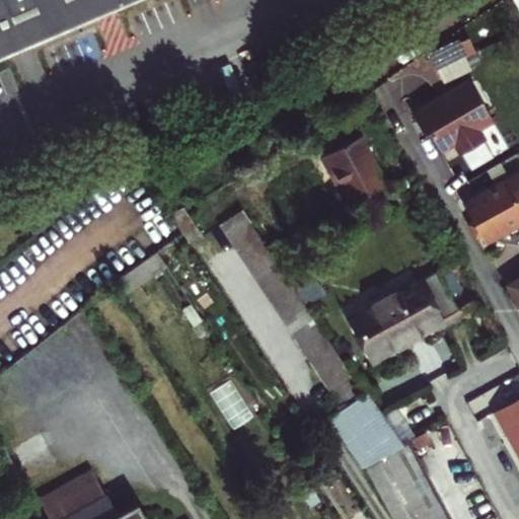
[(0,0),(0,56),(130,0),(0,0)]
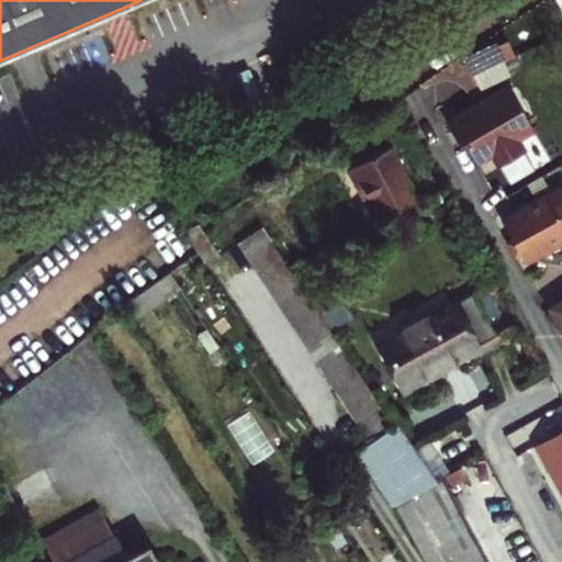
[(492,53),(467,65),(479,92),(504,79),(492,53)]
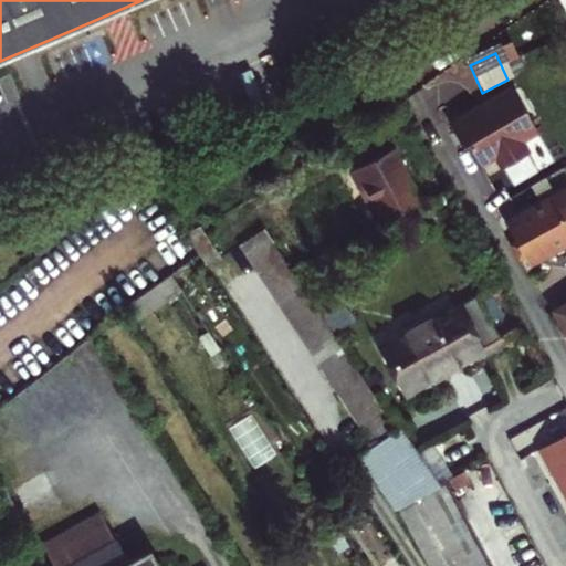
[(450,125),(454,133),(460,130),(480,166),(495,158),(502,170),(528,156),(522,144),(537,135),(513,91),(450,125)]
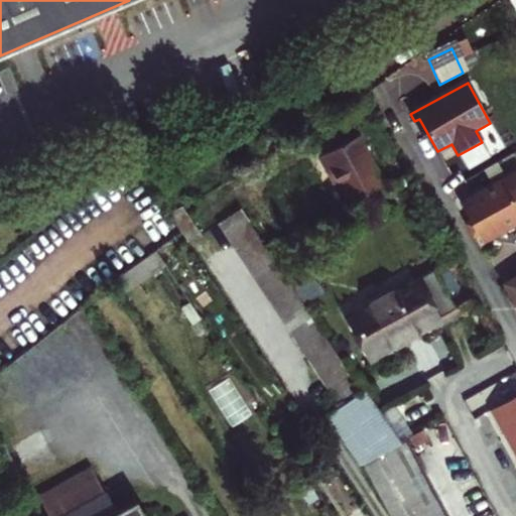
[(321,153),(349,204),(385,183),(358,133),(321,153)]
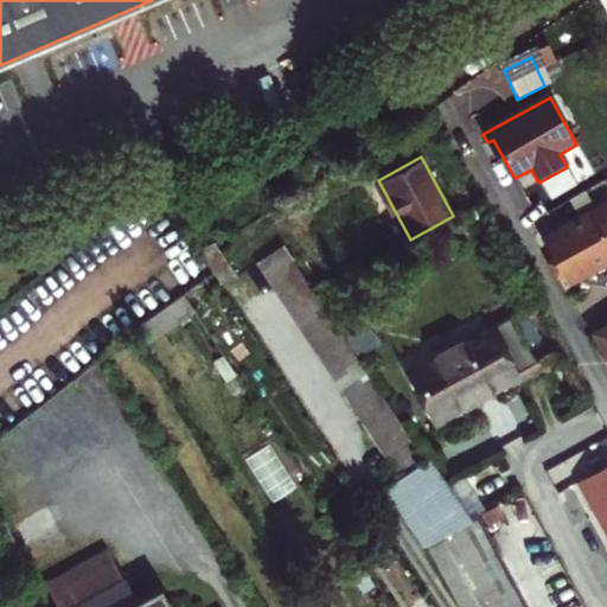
[(606,198),(540,240),(566,285),(606,260),(606,198)]
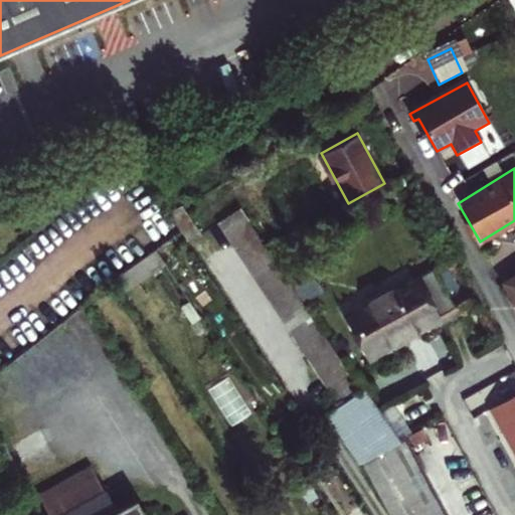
[(185,207),(171,217),(181,232),(188,243),(203,233),(185,207)]
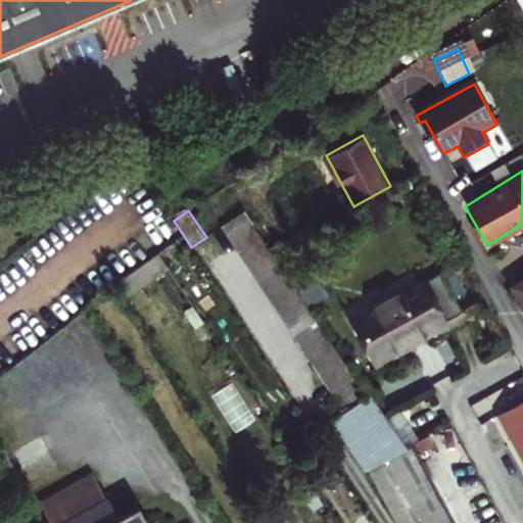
[(221,228),(318,374),(324,383),(333,396),(339,392),(350,409),(368,397),(245,211),(221,228)]
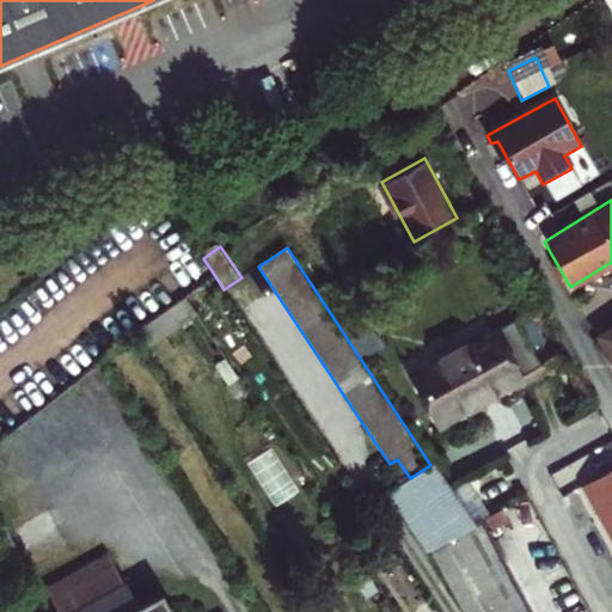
[(144,346),(196,311),(187,297),(135,334),(144,346)]
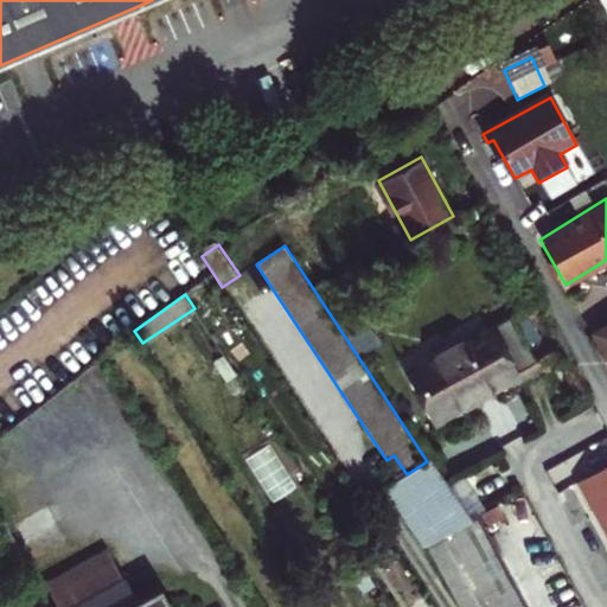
[(410,365),(434,413),(535,360),(511,313),(410,365)]
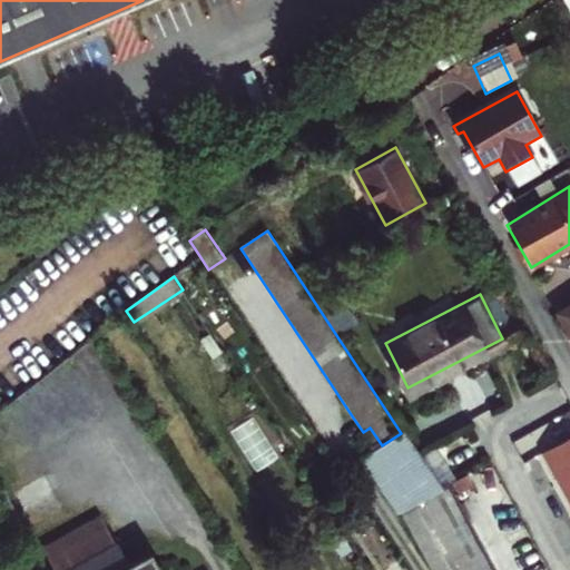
[(569,305),(557,313),(569,335),(569,305)]
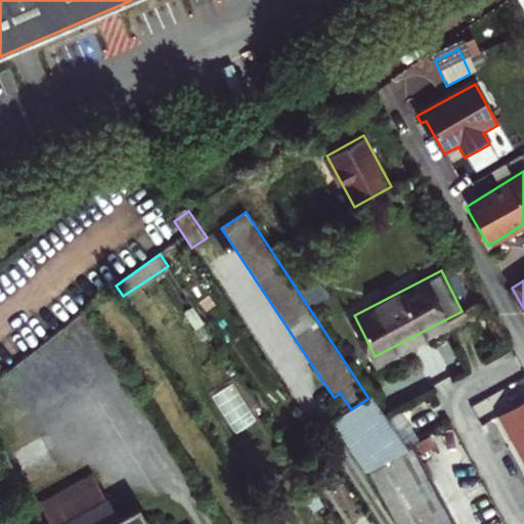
[(234,385),(215,397),(237,433),(258,420),(234,385)]
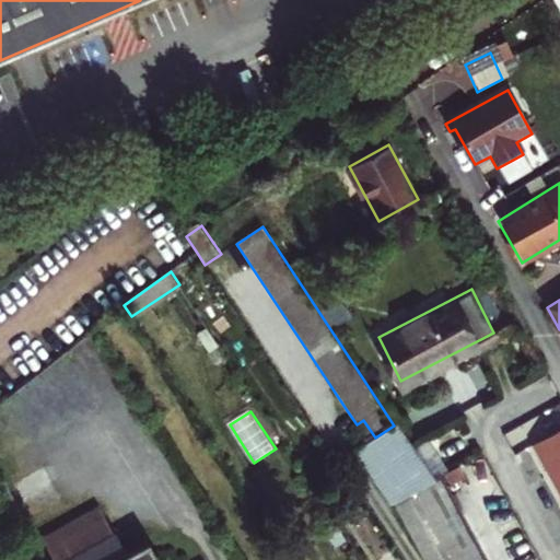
[(398,432),(358,458),(389,505),(396,502),(435,479),(397,423),(394,426),(398,432)]
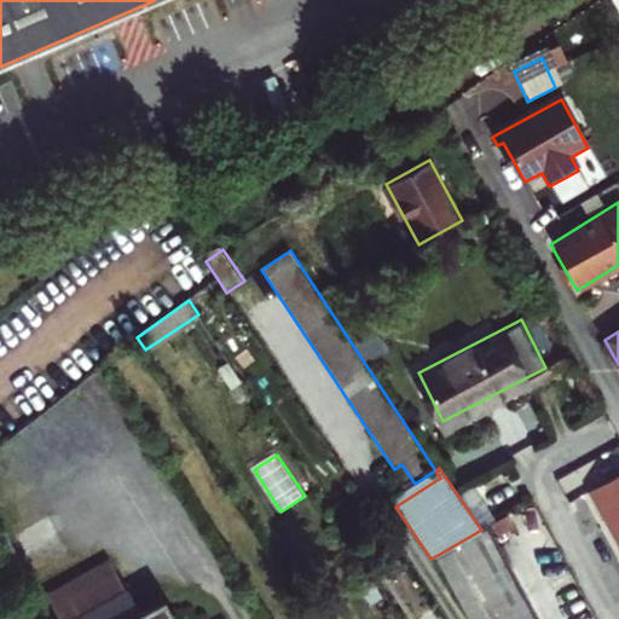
[(440,478),(435,470),(415,484),(391,499),(395,507),(440,478)]
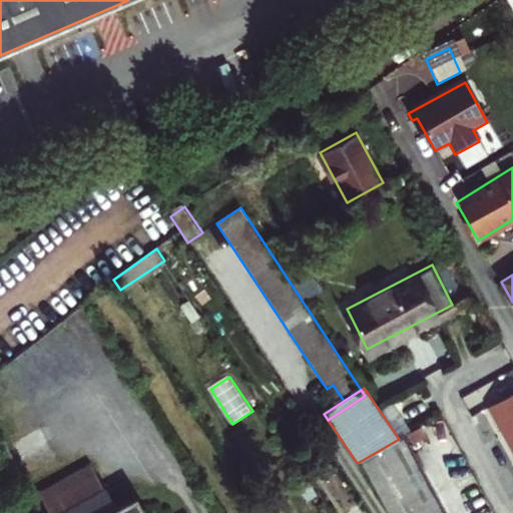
[(512,393),(489,406),(512,449),(512,393)]
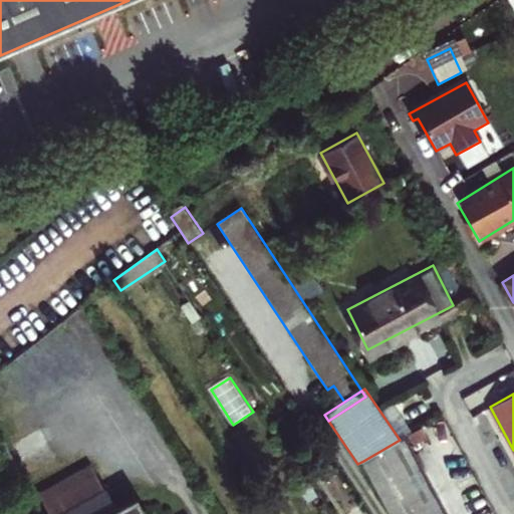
[(445,513),(416,458),(405,437),(400,440),(363,461),(391,513),(445,513)]
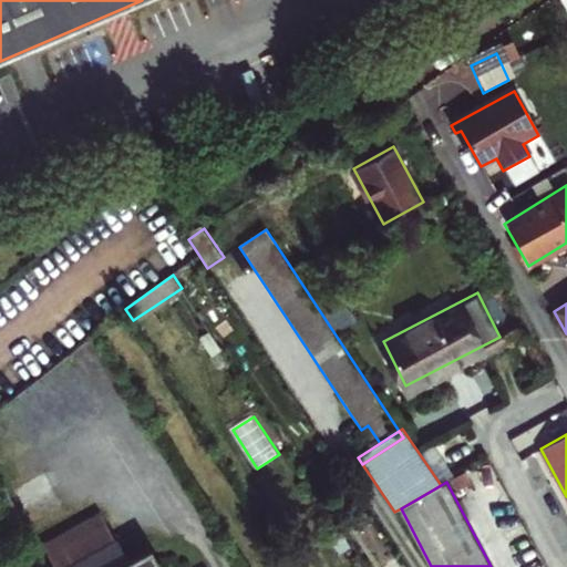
[(160,566),(150,548),(130,559),(116,533),(112,535),(99,512),(41,543),(54,566),(53,566),(160,566)]
